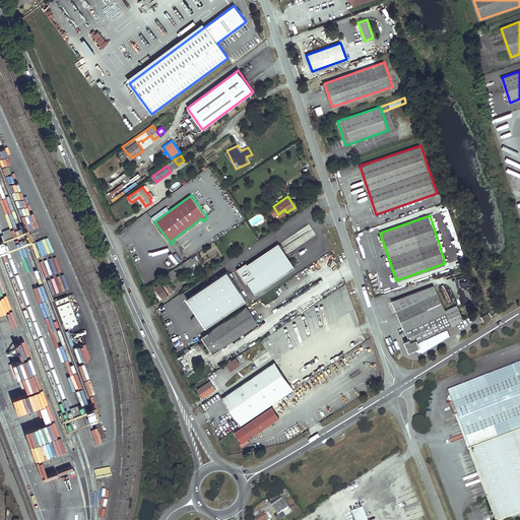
[(254,294),(296,268),(280,243),(238,268),(254,294)]
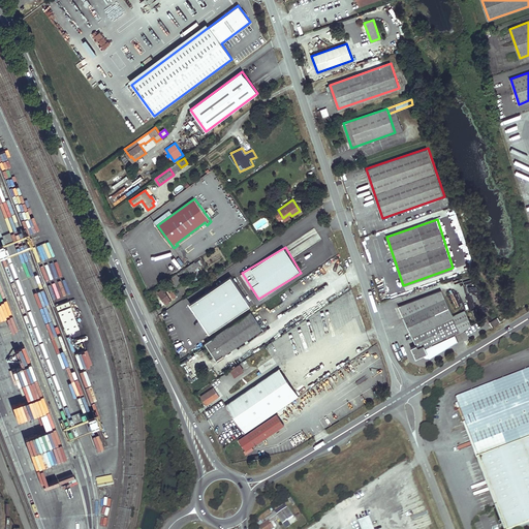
[(187,268),(190,273),(200,266),(198,261),(195,263),(194,262),(187,268)]
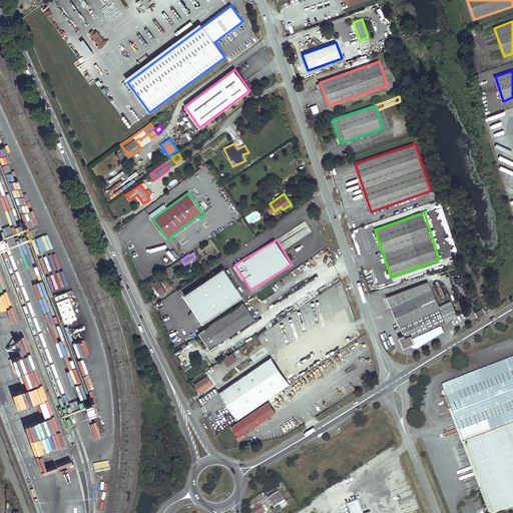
[(171,266),(165,271),(170,279),(177,275),(175,272),(178,271),(175,267),(173,269),(171,266)]
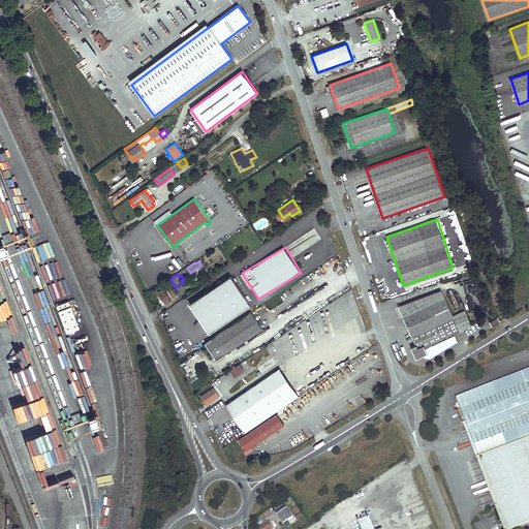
[(168,288),(167,286),(158,292),(162,300),(164,299),(167,303),(175,299),(173,297),(175,296),(174,292),(170,294),(167,289),(168,288)]
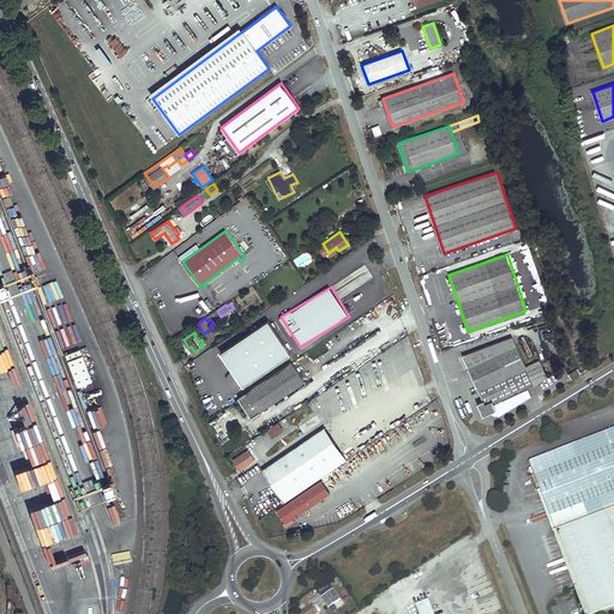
[(511,335),(464,356),(483,399),(477,403),(483,415),(491,411),(492,413),(493,414),(494,414),(495,415),(497,415),(498,415),(531,395),(528,389),(535,385),(511,335)]
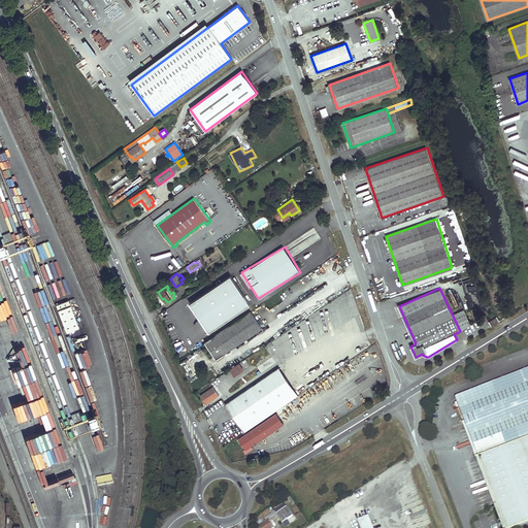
[(55,303),(64,331),(79,327),(69,299),(55,303)]
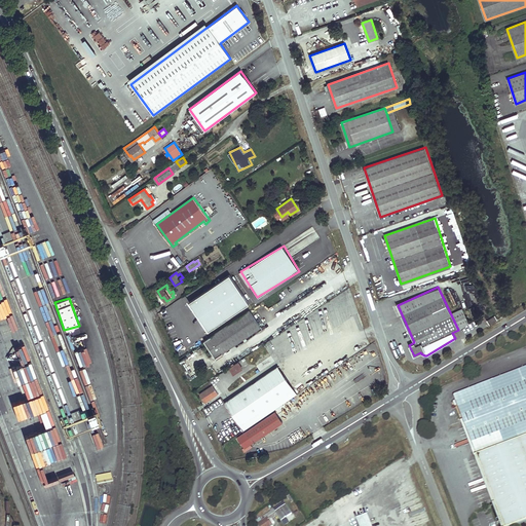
[(216,357),(222,352),(261,327),(250,310),(204,341),(216,357)]
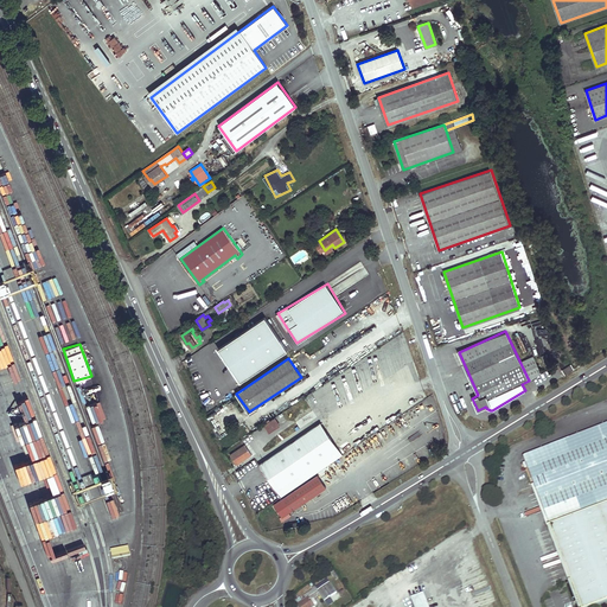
[(574,370),(570,364),(562,370),(566,375),(574,370)]
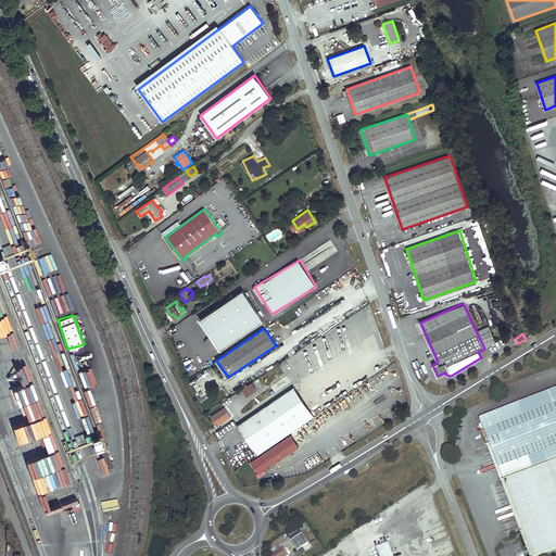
[(13,366),(25,361),(20,345),(7,350),(13,366)]
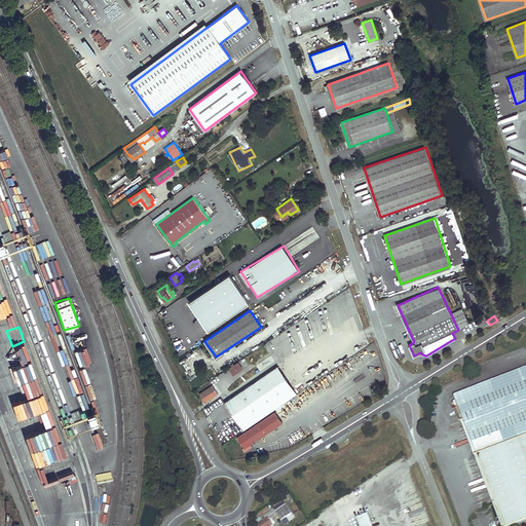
[(233,374),(242,368),(238,362),(234,365),(232,366),(229,368),(233,374)]
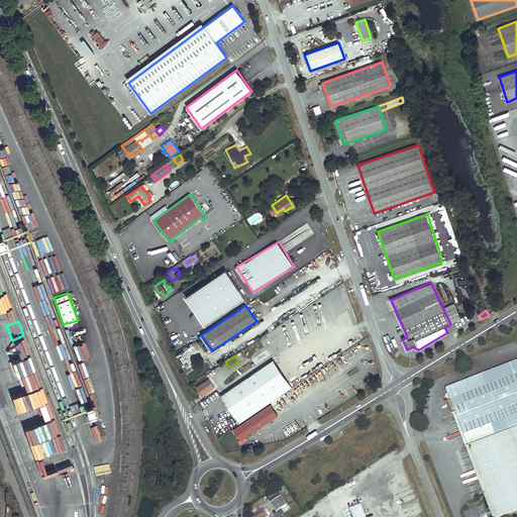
[(293,387),(274,359),(221,396),(239,423),(293,387)]
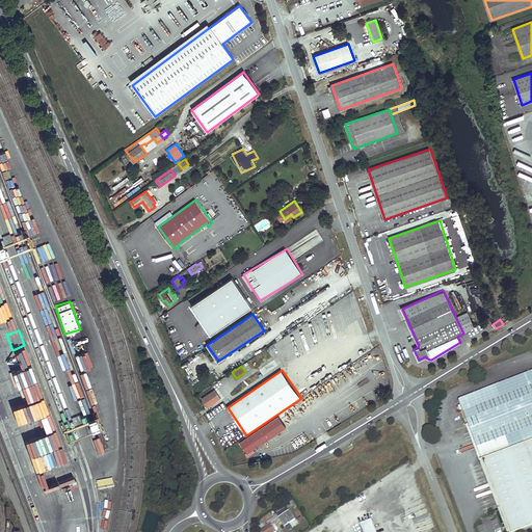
[(531,372),(459,400),(469,424),(500,508),(498,509),(507,531),(519,531),(531,527),(531,372)]
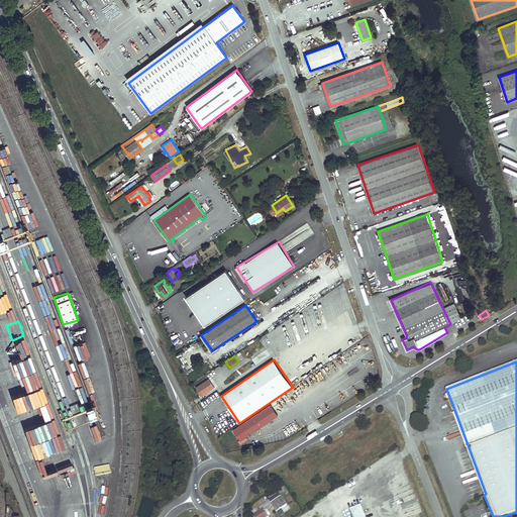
[(212,377),(209,379),(214,388),(217,386),(212,377)]
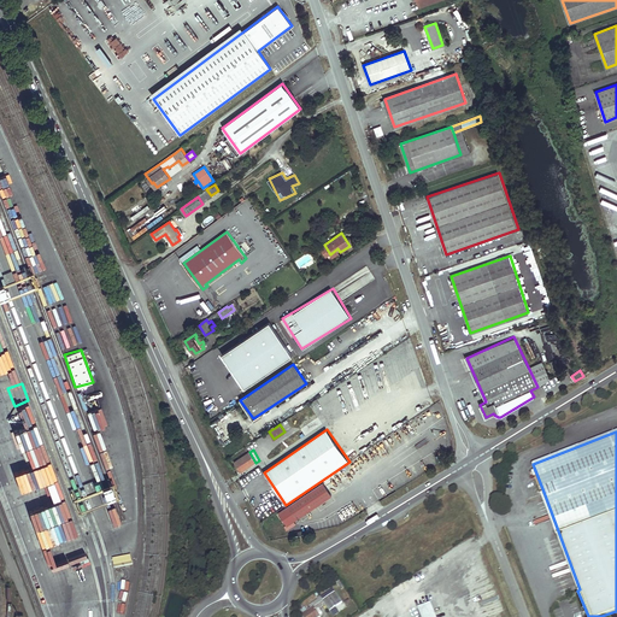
[(256,463),(250,452),(234,462),(241,472),(256,463)]
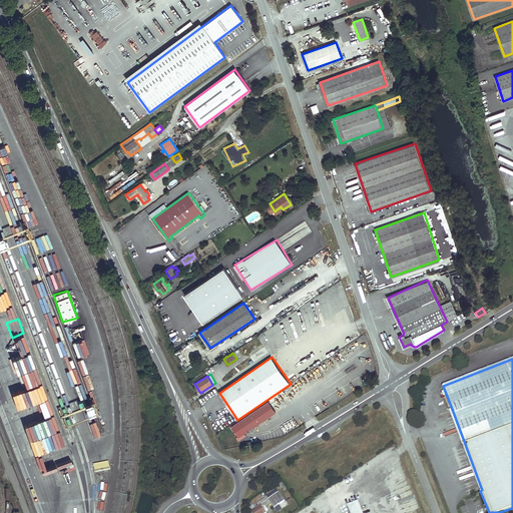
[(276,412),(269,401),(231,426),(239,437),(276,412)]
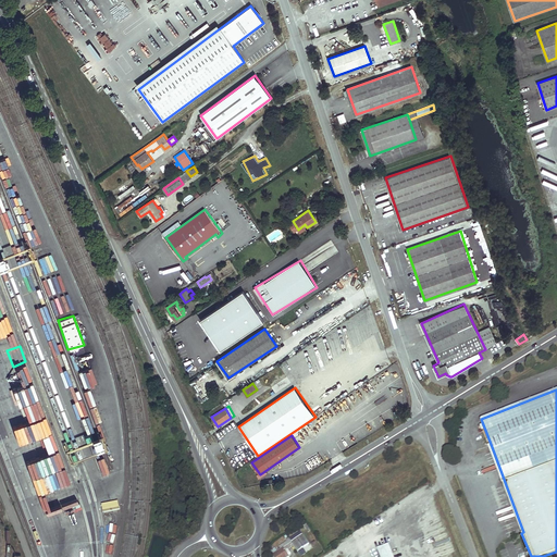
[(491,444),(489,445),(521,533),(523,532),(491,444)]
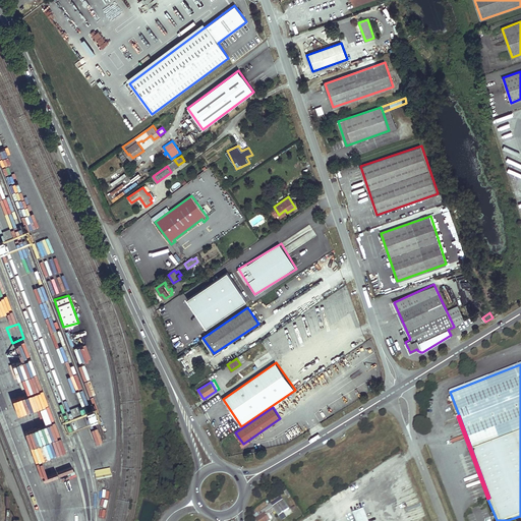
[(94,444),(100,442),(94,427),(89,429),(94,444)]
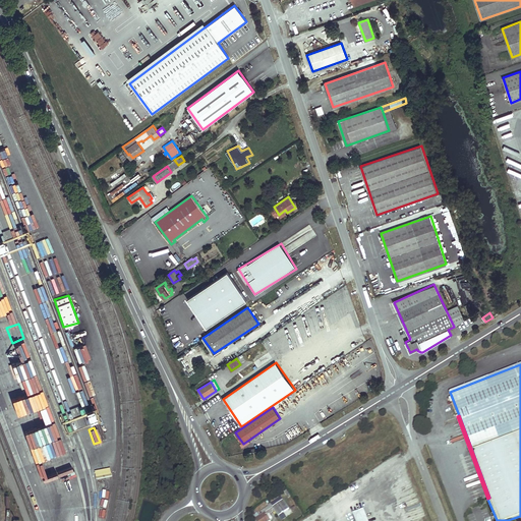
[(52,439),(58,451),(64,448),(57,436),(52,439)]
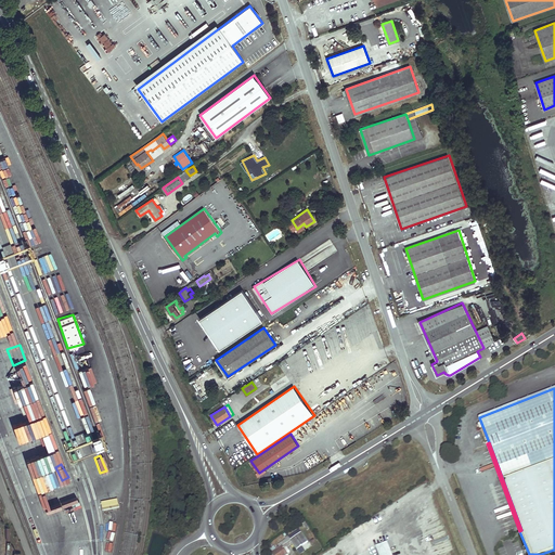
[(47,490),(38,492),(41,506),(51,504),(47,490)]
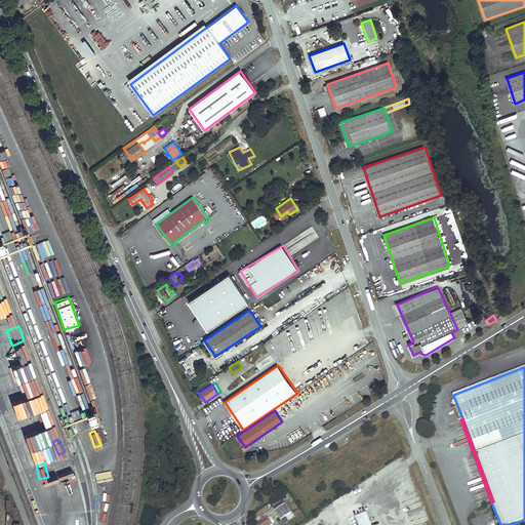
[(270,524),(272,524),(268,519),(270,517),(269,515),(275,511),(281,520),(291,513),(283,501),(263,515),(265,518),(257,523),(258,524),(270,524)]
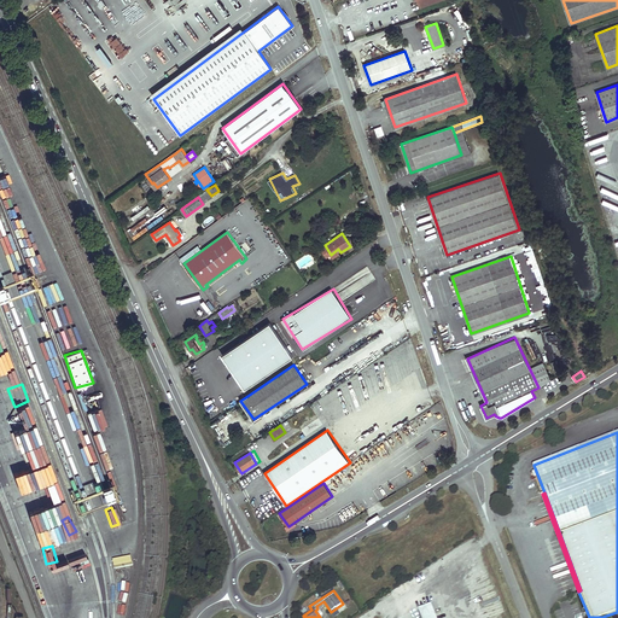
[(437,617),(432,602),(418,608),(420,617),(437,617)]
